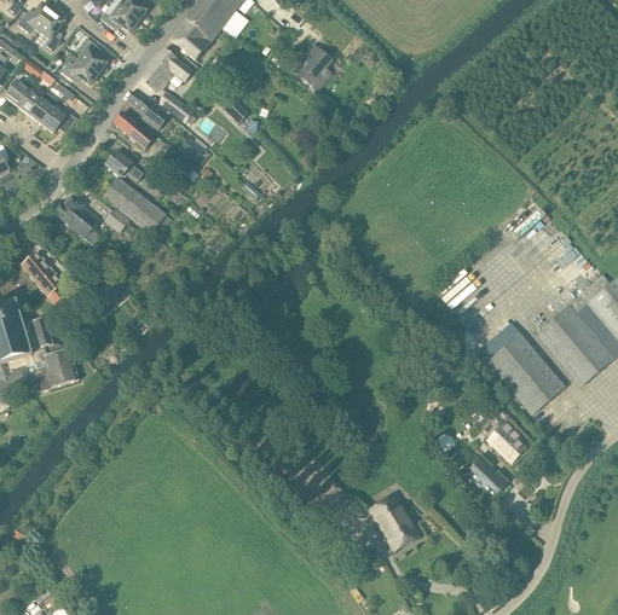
[(6,0),(10,3),(5,10),(11,15),(22,1),(21,0),(6,0)]
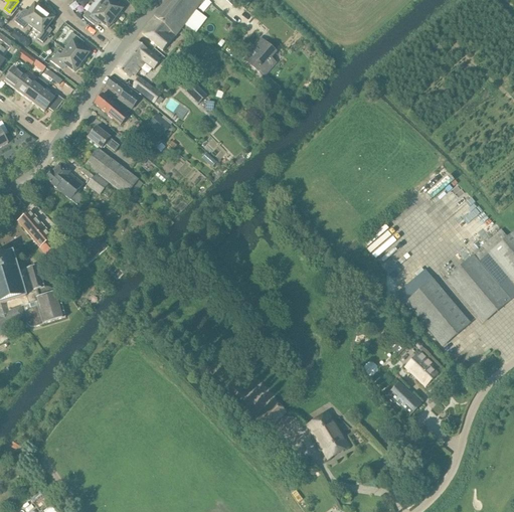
[(98,4),(116,17),(119,11),(118,11),(121,7),(112,0),(102,0),(98,4)]
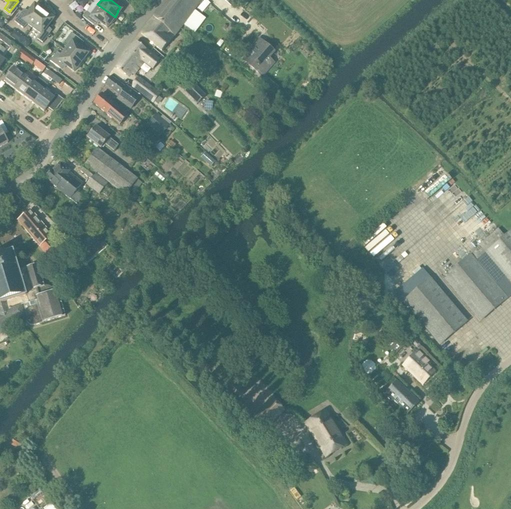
[(163,0),(152,14),(140,31),(147,37),(160,49),(173,35),(168,31),(168,30),(173,34),(173,33),(179,26),(197,40),(201,35),(194,30),(197,27),(196,27),(205,16),(193,7),(195,5),(190,2),(192,0),(163,0)]
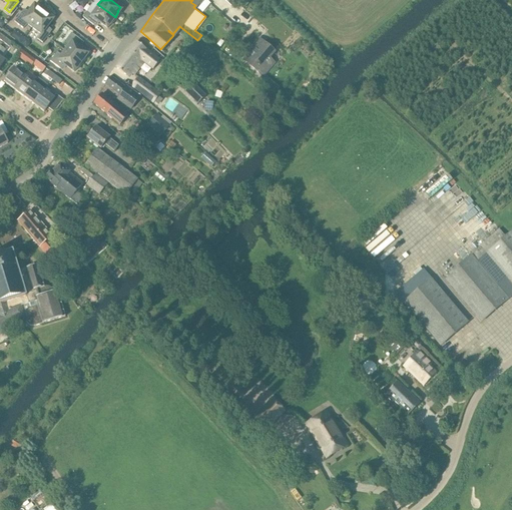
[(31,25),(44,7),(38,4),(38,5),(34,2),(26,12),(21,8),(13,19),(22,26),(27,21),(31,25)]
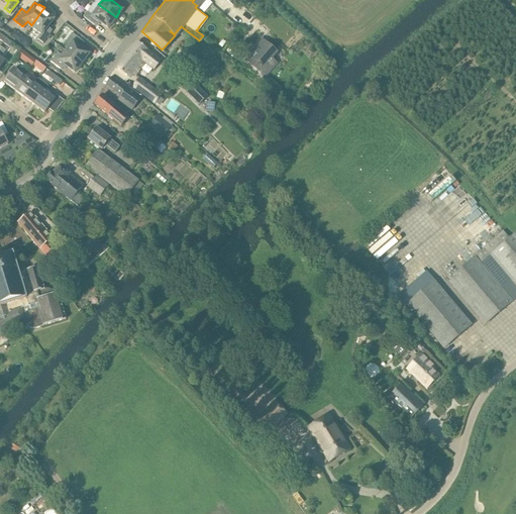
[(116,17),(98,4),(95,8),(90,6),(83,15),(93,23),(97,18),(107,25),(110,21),(111,22),(116,17)]
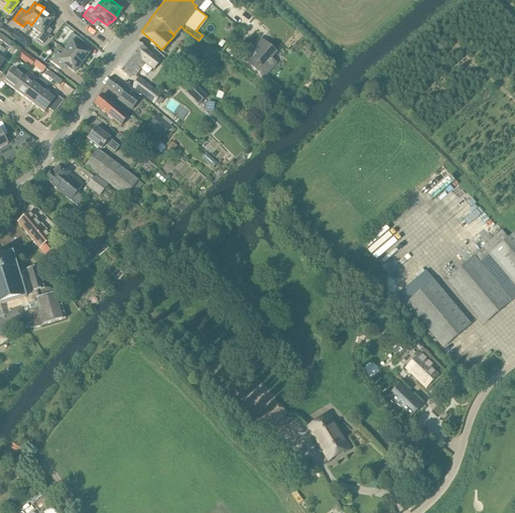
[(39,31),(36,36),(41,40),(49,29),(45,26),(52,16),(48,13),(48,12),(44,7),(31,25),(39,31)]
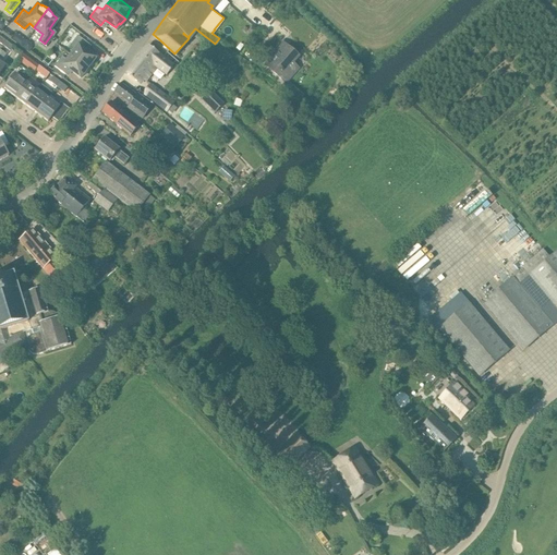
[(70,52),(88,67),(92,60),(95,56),(84,47),(88,41),(76,33),(69,43),(74,47),(70,52)]
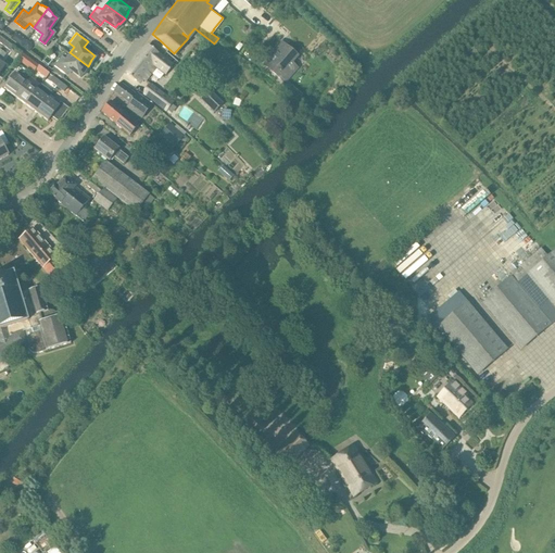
[(13,44),(5,38),(2,42),(10,48),(13,44)]
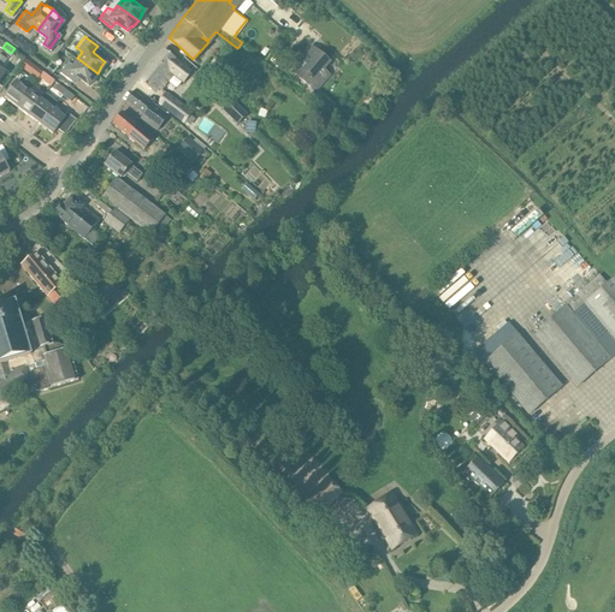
[(323,66),(329,59),(311,43),(299,58),(302,60),(294,70),(314,89),(329,72),(323,66)]
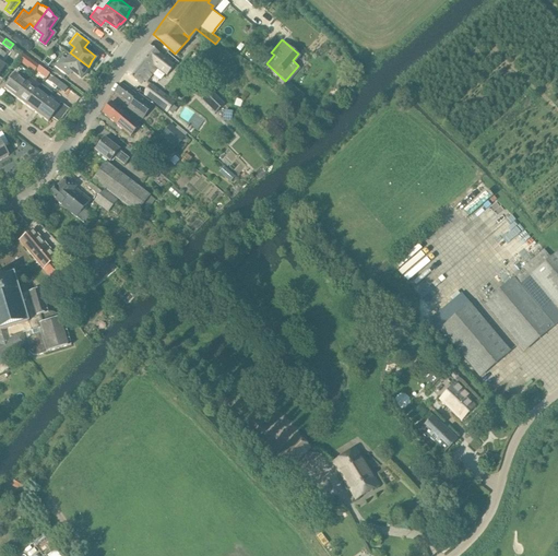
[(166,74),(174,63),(147,43),(126,71),(135,79),(140,74),(144,79),(155,66),(166,74)]
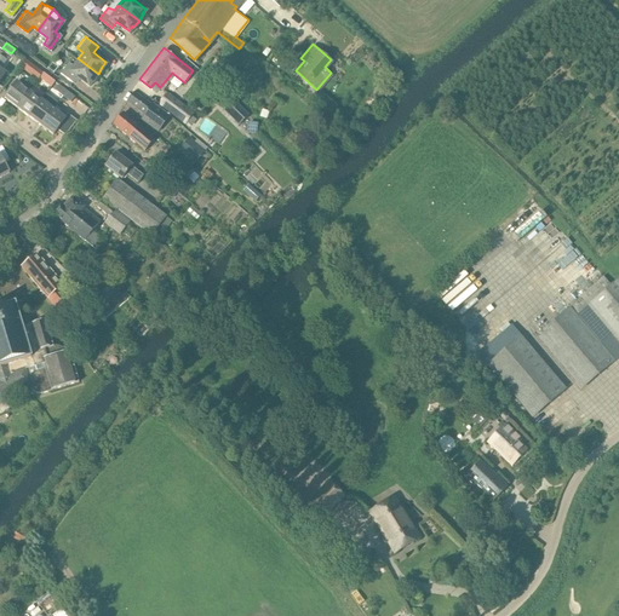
[(98,74),(78,58),(74,63),(68,59),(59,70),(72,80),(76,75),(89,84),(92,79),(93,79),(98,74)]
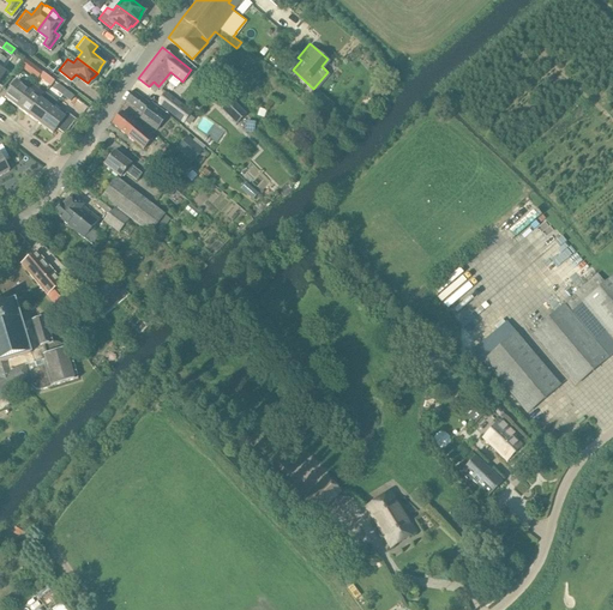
[(30,68),(37,74),(42,70),(34,64),(30,68)]
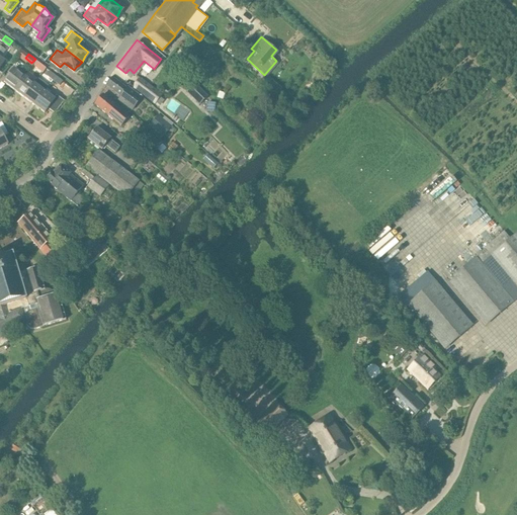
[(31,63),(35,66),(39,68),(42,64),(35,59),(31,63)]
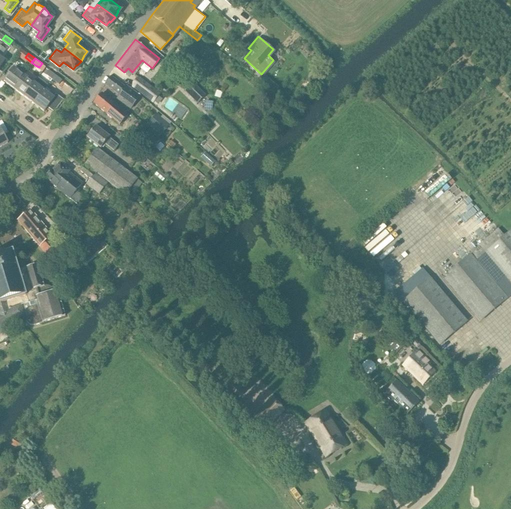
[(13,65),(9,71),(3,79),(13,86),(23,73),(13,65)]
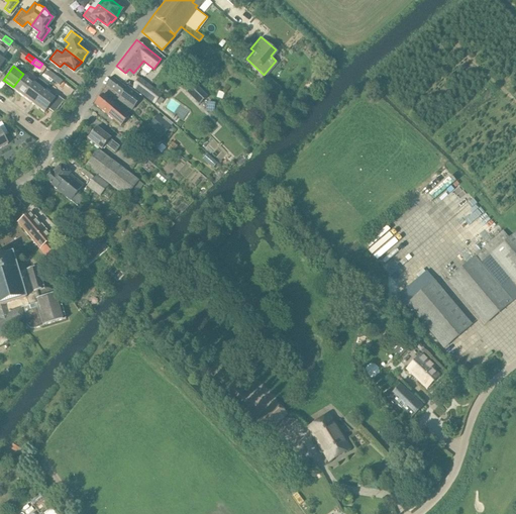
[(45,73),(52,78),(55,74),(48,69),(45,73)]
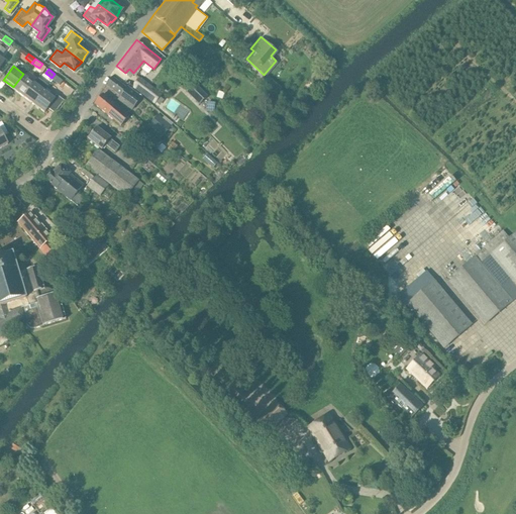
[(23,74),(13,87),(23,95),(33,81),(23,74)]
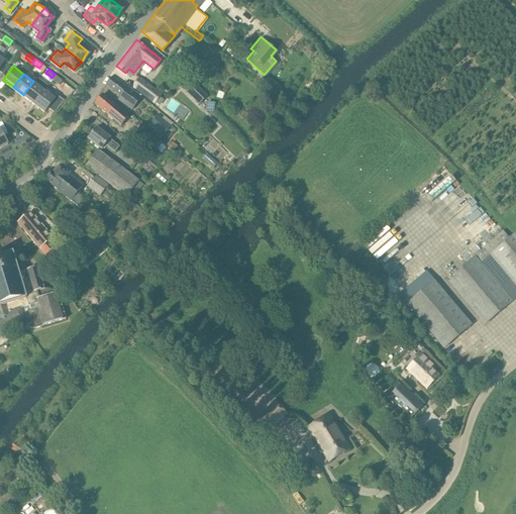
[(62,79),(55,74),(52,78),(59,83),(62,79)]
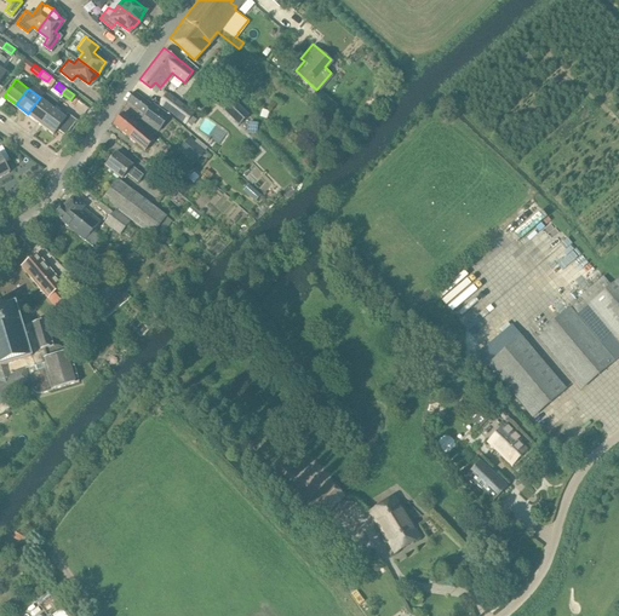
[(126,99),(144,113),(141,116),(158,128),(168,113),(153,99),(150,102),(133,90),(126,99)]
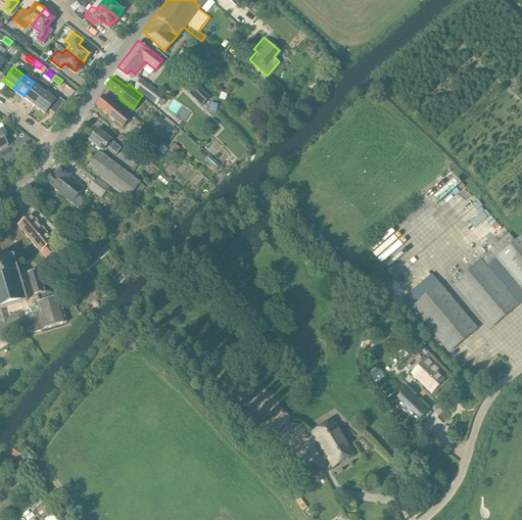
[(134,86),(135,87),(155,102),(160,96),(162,92),(141,76),(134,86)]
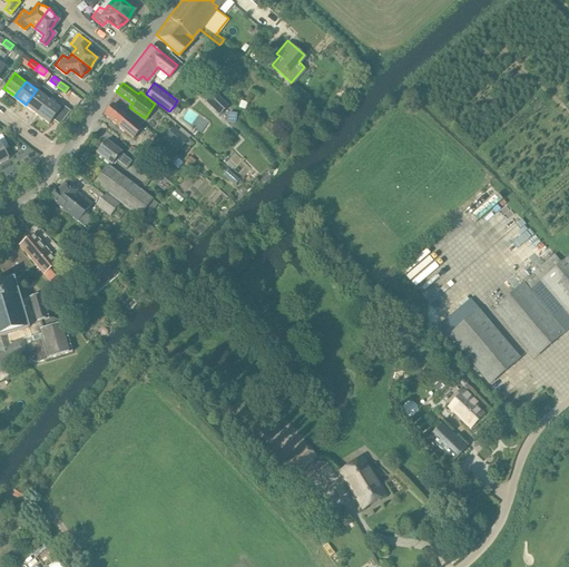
[(213,88),(204,98),(218,114),(229,104),(213,88)]
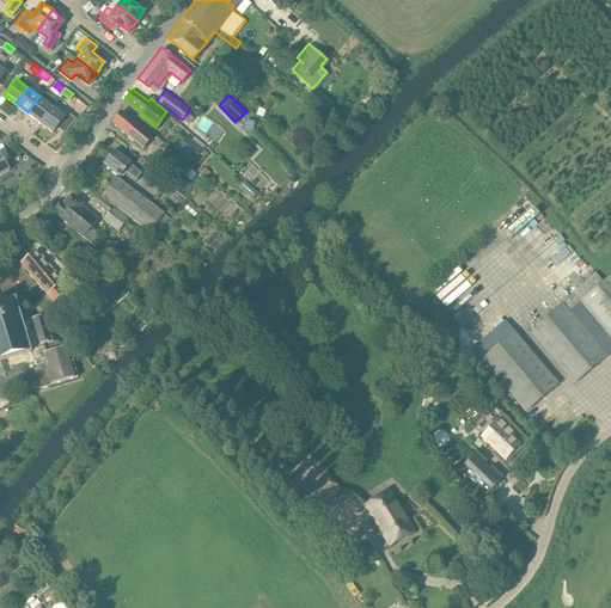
[(40,96),(28,112),(40,121),(52,105),(40,96)]
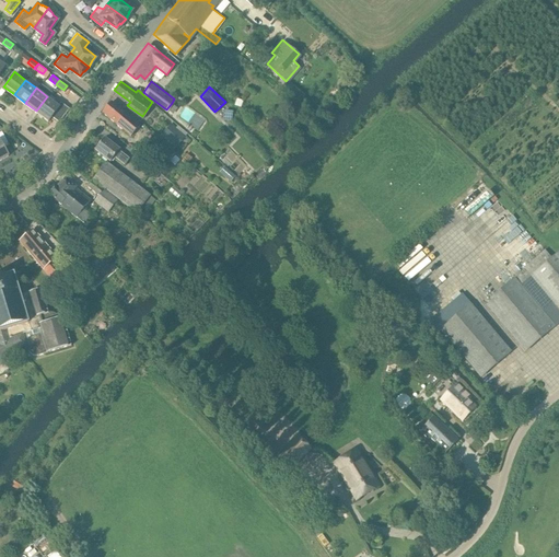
[(58,104),(51,100),(54,96),(49,93),(47,96),(36,111),(47,119),(51,114),(58,119),(68,106),(60,101),(58,104)]
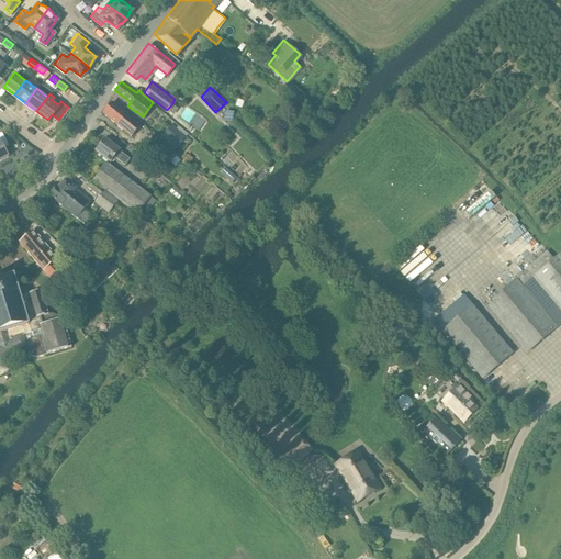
[(102,111),(110,118),(130,134),(141,122),(125,109),(124,111),(111,100),(102,111)]
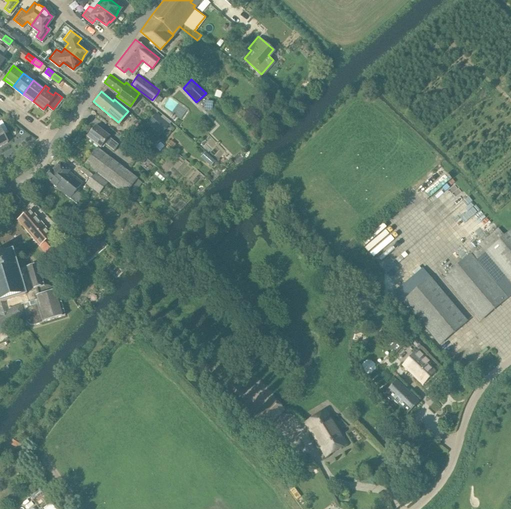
[(156,110),(147,120),(151,123),(159,131),(168,121),(161,114),(160,113),(156,110)]
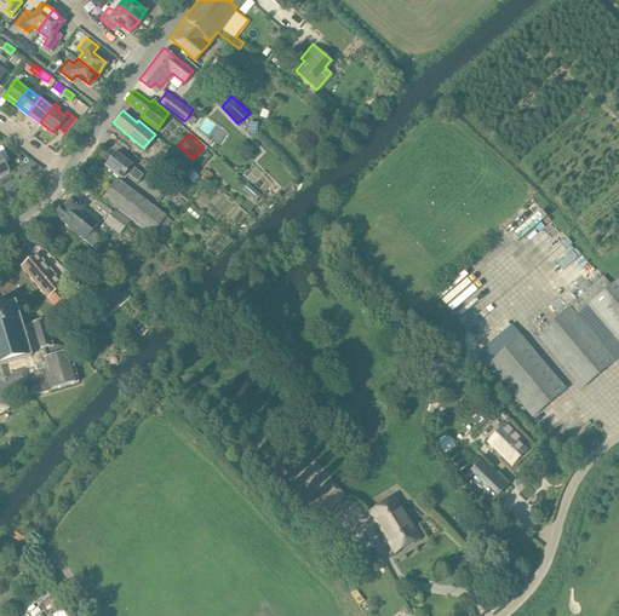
[(133,176),(137,179),(142,173),(131,163),(114,150),(104,163),(121,177),(126,171),(133,176)]
